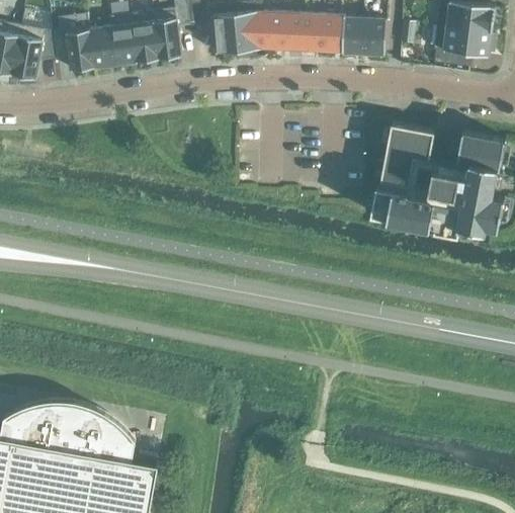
[(183,0),(184,1),(187,27),(205,25),(201,0),(183,0)]
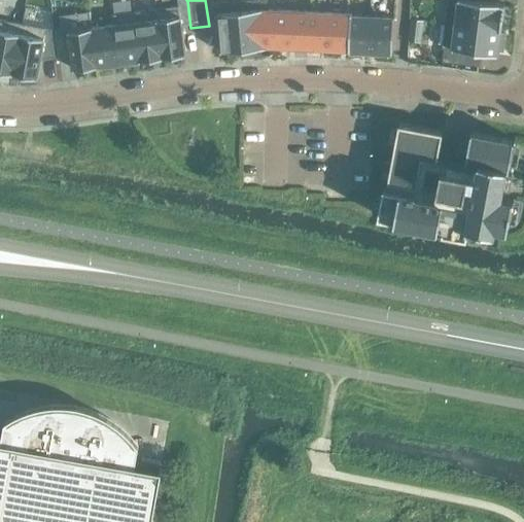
[(446,2),(443,28),(498,35),(501,9),(475,6),(475,0),(448,0),(448,3),(446,2)]
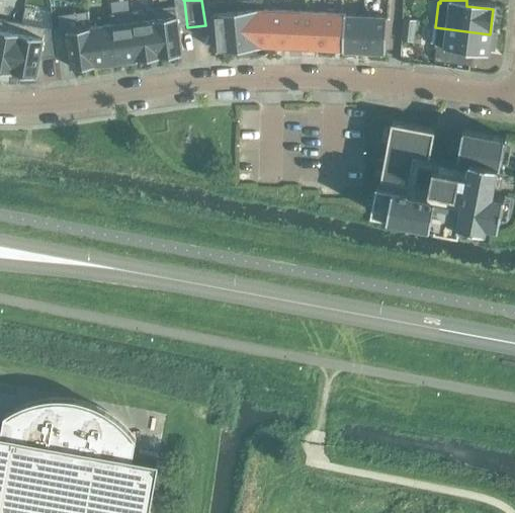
[(150,14),(151,23),(152,23),(157,62),(179,59),(175,29),(187,27),(184,1),(171,3),(173,11),(150,14)]
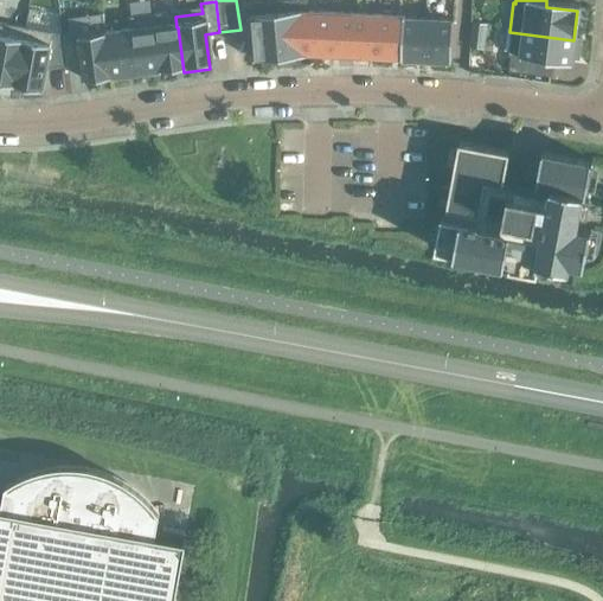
[(303,59),(305,17),(306,4),(305,4),(294,5),(271,7),(277,63),(303,61),(303,59)]
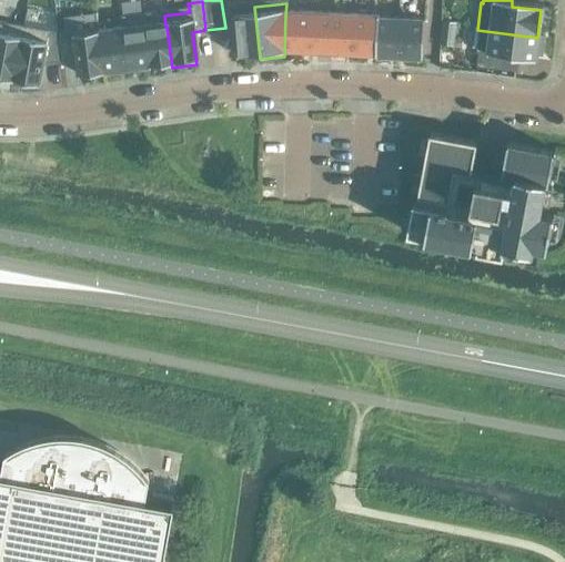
[(260,59),(254,7),(230,9),(234,61),(260,59)]
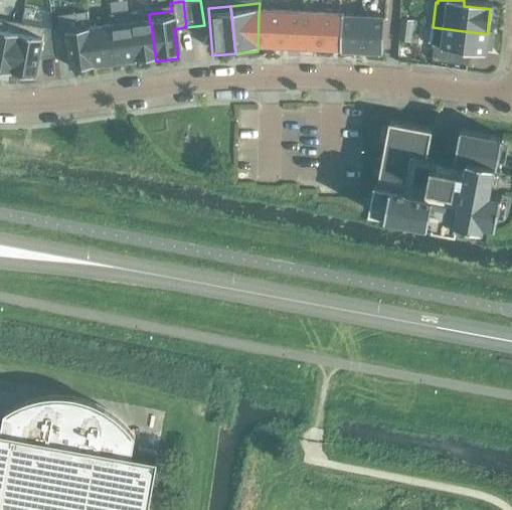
[(259,14),(258,50),(278,51),(279,15),(259,14)]
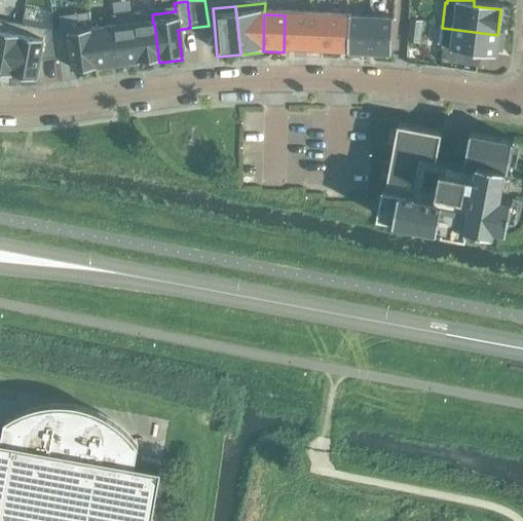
[(285,15),(284,52),(304,53),(306,16),(285,15)]
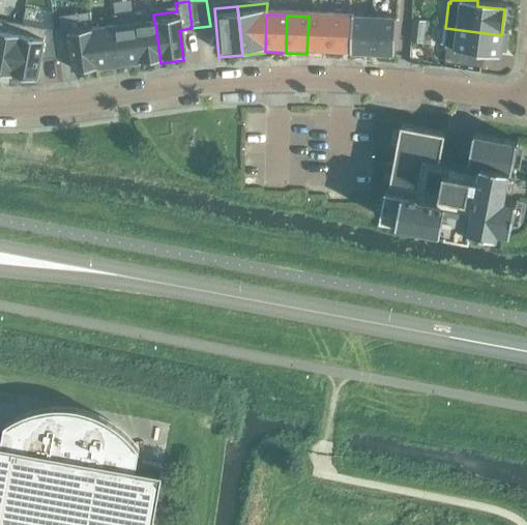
[(133,27),(134,27),(133,17),(109,21),(110,30),(111,30),(116,69),(138,66),(133,27)]
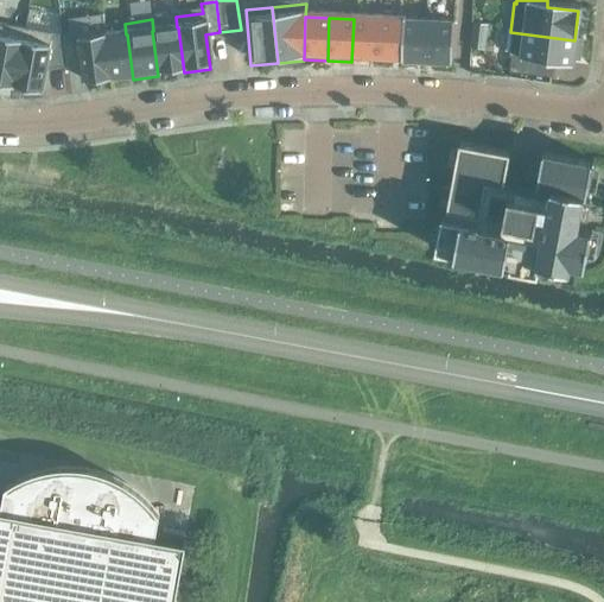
[(375,63),(377,20),(354,19),(351,62),(375,63)]
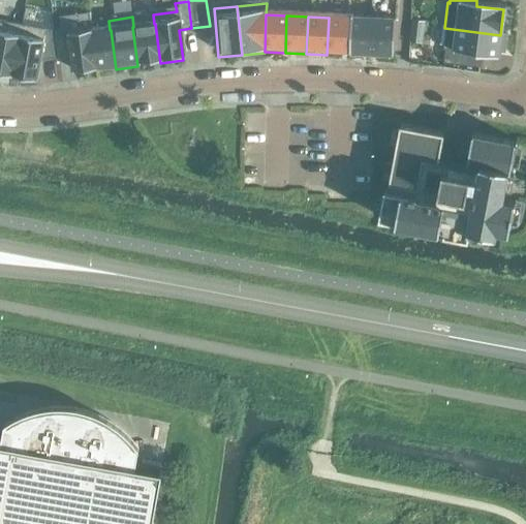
[(349,21),(350,21),(350,19),(329,18),(327,55),(347,56),(348,56),(349,21)]
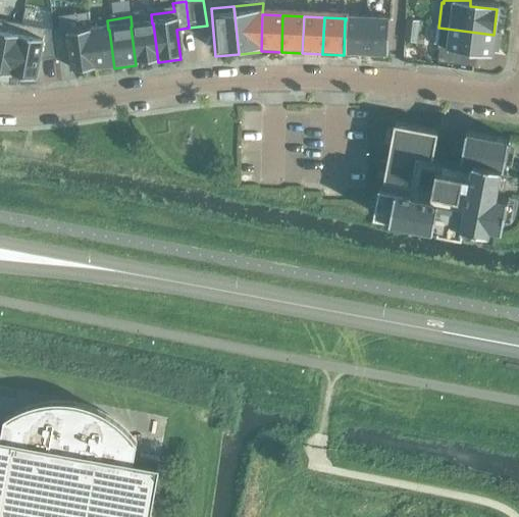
[(364,57),(366,20),(346,20),(345,20),(344,55),(343,55),(343,56),(364,57)]
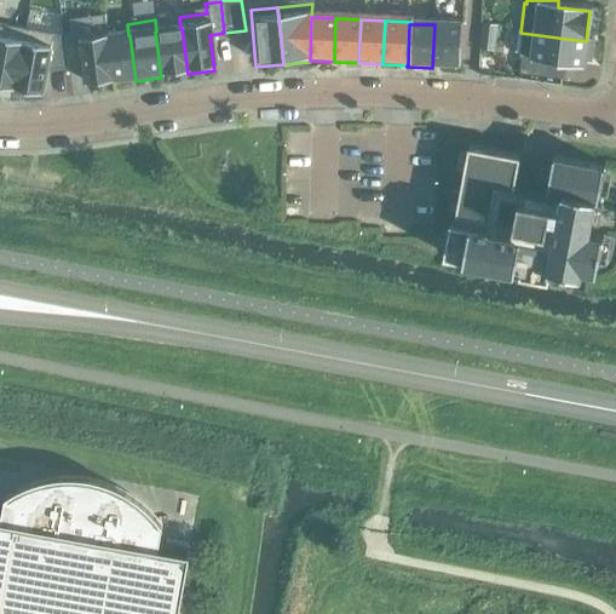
[(458,69),(460,26),(435,24),(432,68),(458,69)]
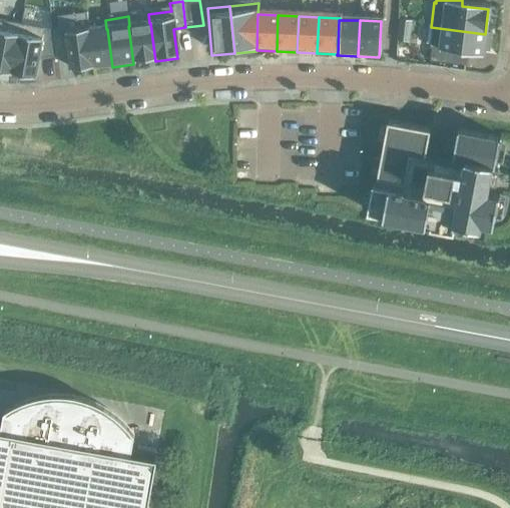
[(62,24),(63,32),(51,34),(54,60),(55,60),(67,58),(68,72),(91,69),(86,32),(85,21),(62,24)]
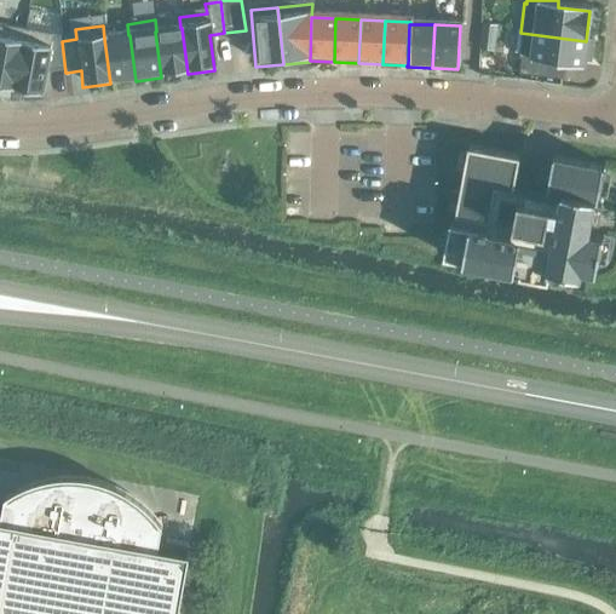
[(180,28),(156,32),(155,32),(161,78),(188,74),(182,28),(180,28)]
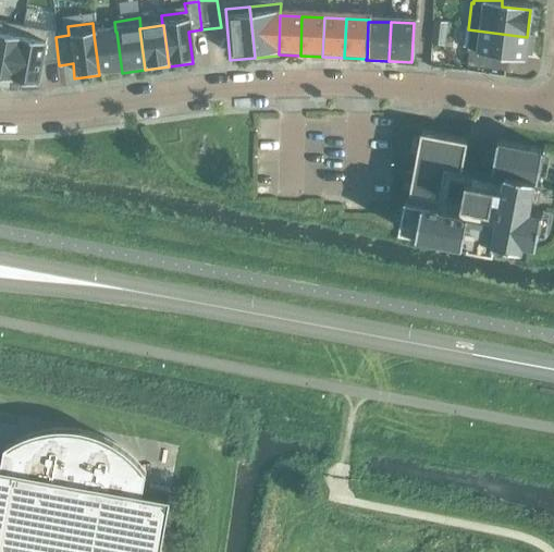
[(0,81),(11,83),(21,31),(0,26),(0,81)]
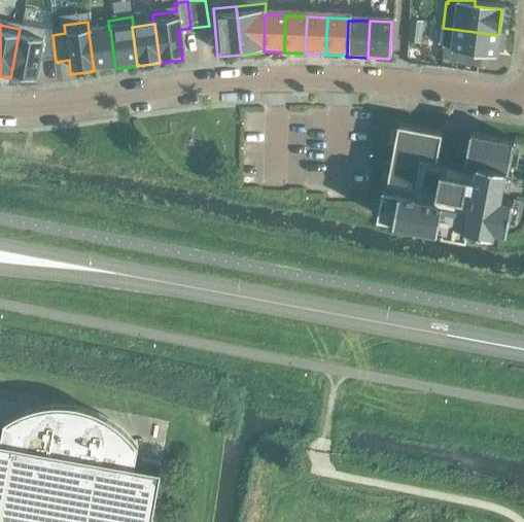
[(498,35),(443,28),(439,54),(442,54),(440,67),(475,71),(477,58),(495,60),(496,56),(499,57),(501,39),(498,39),(498,35)]
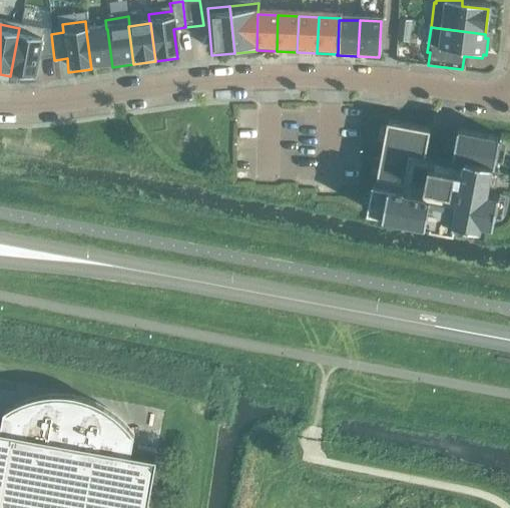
[(19,28),(10,76),(33,80),(36,62),(42,34),(42,32),(19,28)]
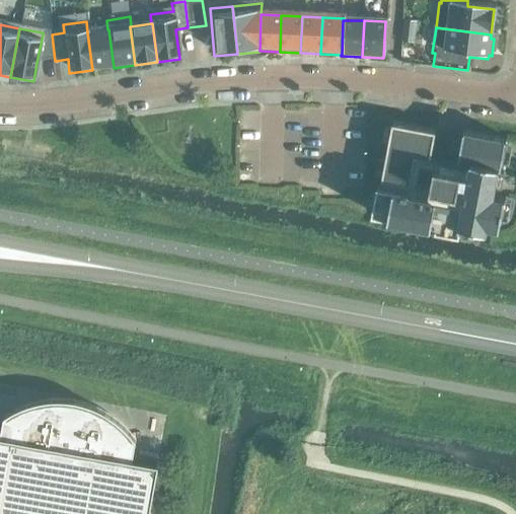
[(92,70),(114,68),(108,29),(107,29),(87,32),(92,70)]
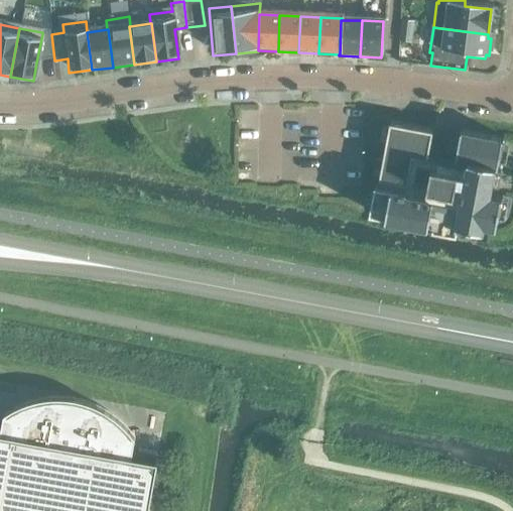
[(51,34),(42,34),(36,62),(54,60),(51,34)]
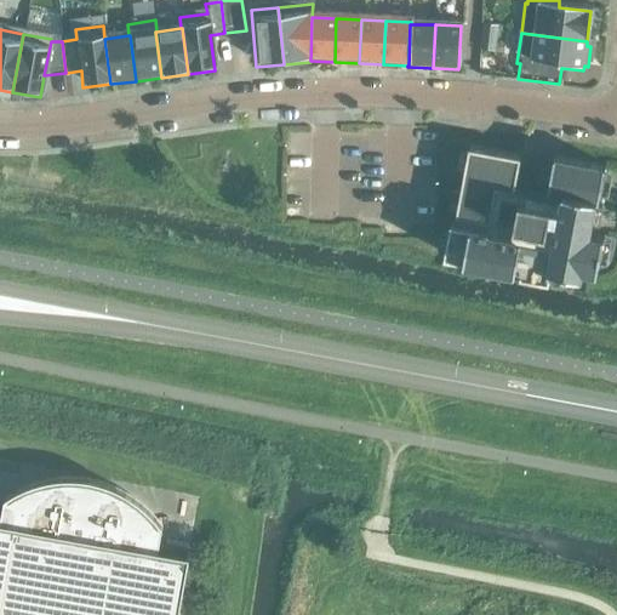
[(516,203),(512,231),(509,239),(485,234),(493,192),(512,195),(518,161),(467,152),(453,220),(460,221),(458,227),(449,226),(443,260),(461,263),(461,265),(513,274),(513,273),(519,274),(518,275),(547,280),(549,272),(580,278),(581,271),(595,273),(601,237),(588,234),(593,204),(596,205),(603,171),(552,161),(544,195),(542,208),(516,203)]
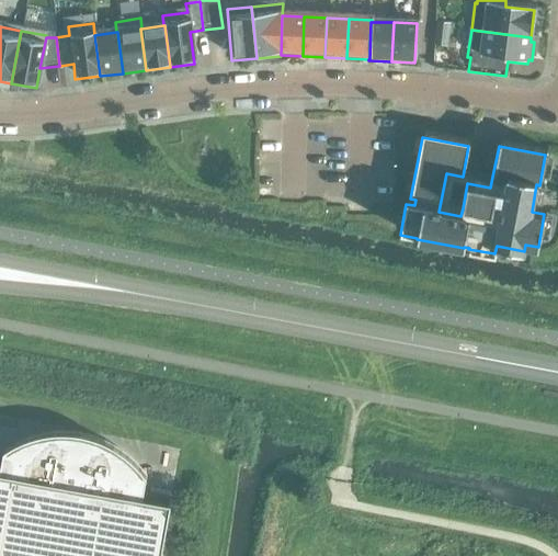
[(160,555),(170,505),(168,503),(167,508),(140,503),(145,479),(134,466),(120,454),(104,445),(88,439),(70,435),(52,435),(34,439),(18,445),(2,454),(0,466),(0,555),(160,555)]
